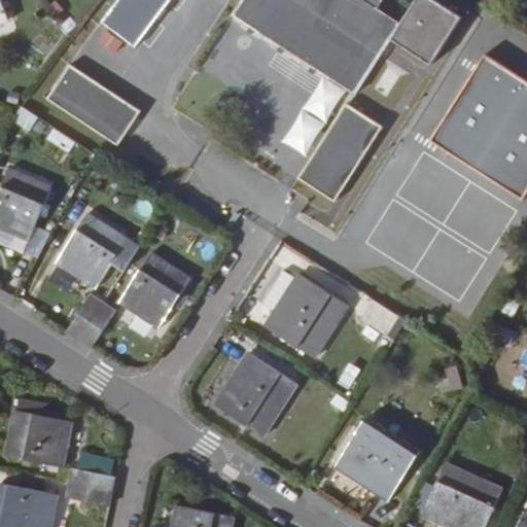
[(108,0),(97,19),(125,39),(150,0),(108,0)]
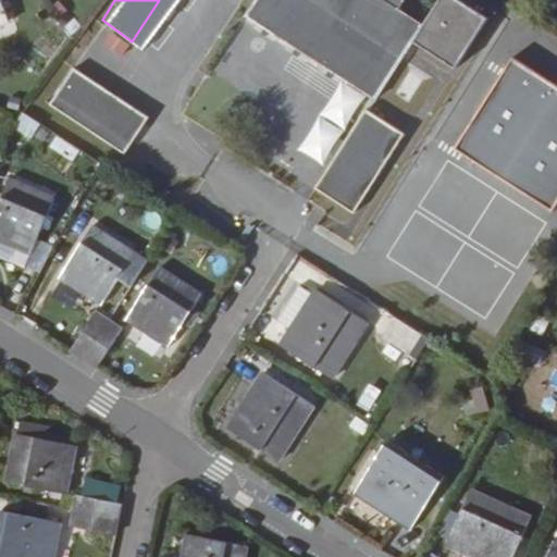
[(250,0),(240,15),(370,101),(409,44),(452,72),(484,22),(453,0),(437,0),(420,27),(378,0),(250,0)]
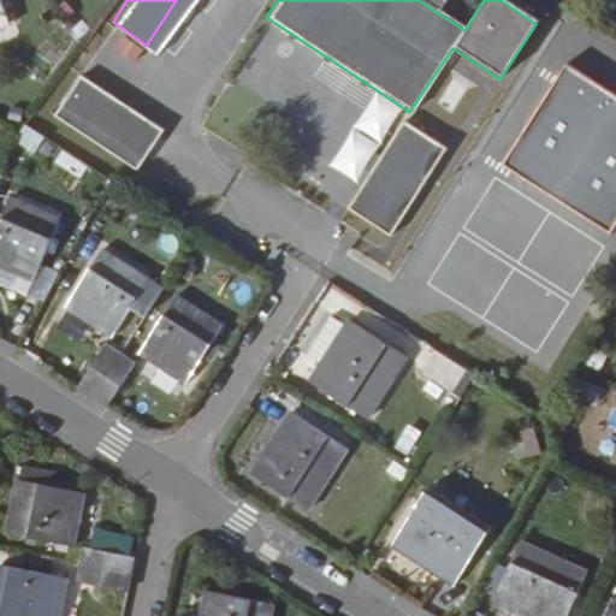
[(0,34),(12,30),(3,1),(0,1),(0,34)]
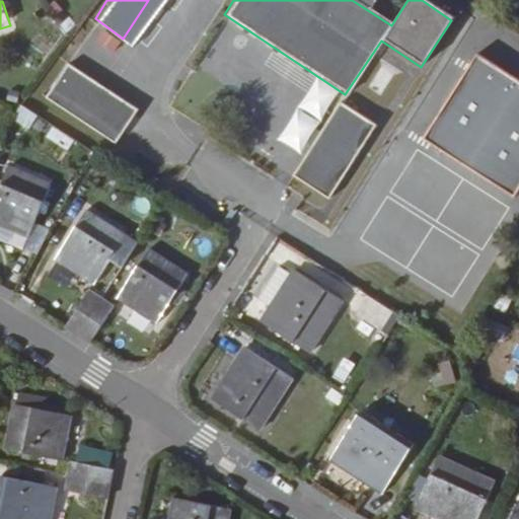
[(115,55),(124,43),(105,29),(96,41),(115,55)]
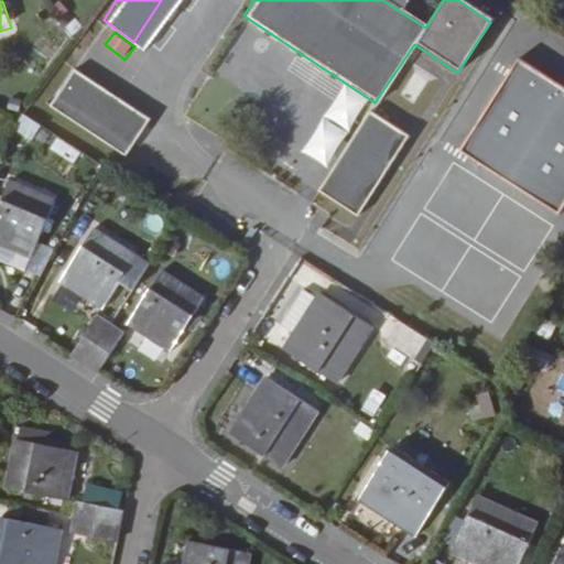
[(563,79),(522,53),(464,148),(563,209),(563,208),(563,79)]
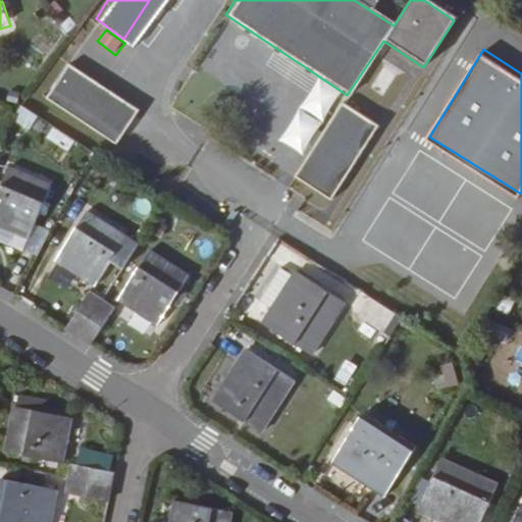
[(69,60),(47,94),(116,142),(140,108),(69,60)]
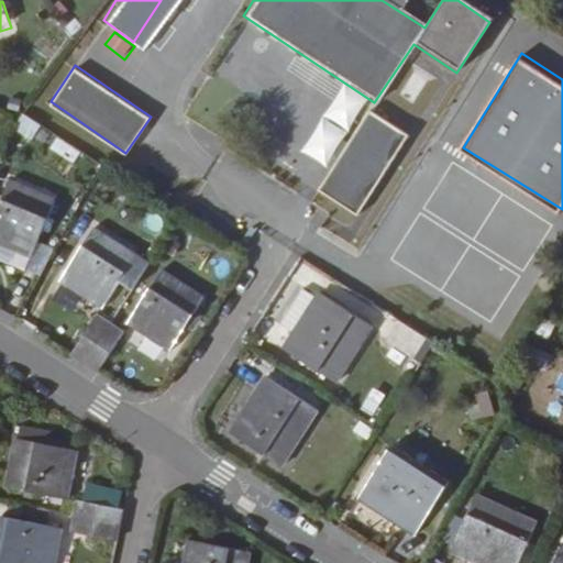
[(412,70),(399,96),(416,103),(429,78),(412,70)]
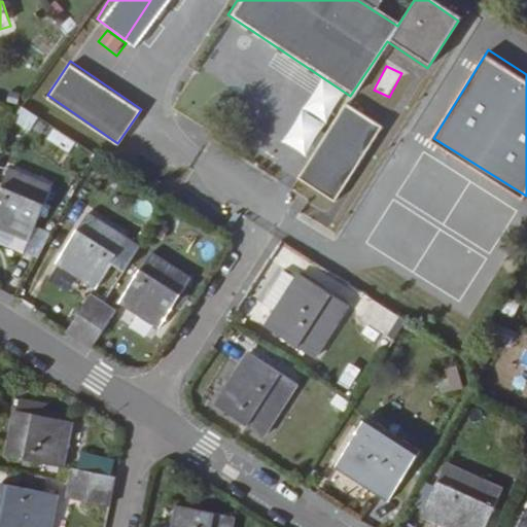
[(335,202),(383,130),(346,104),(325,134),(317,147),(297,177),(335,202)]
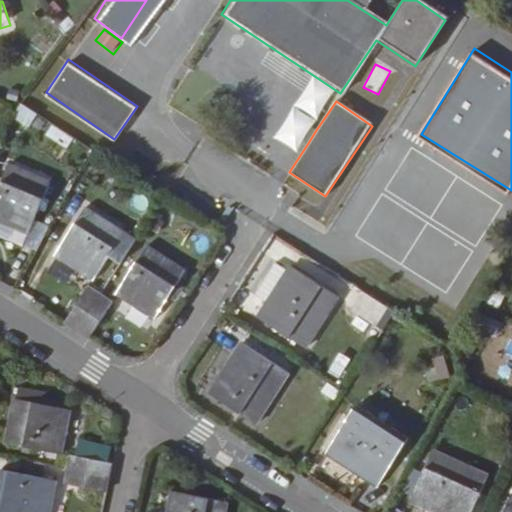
[(33,129),(37,111),(21,106),(17,124),(33,129)]
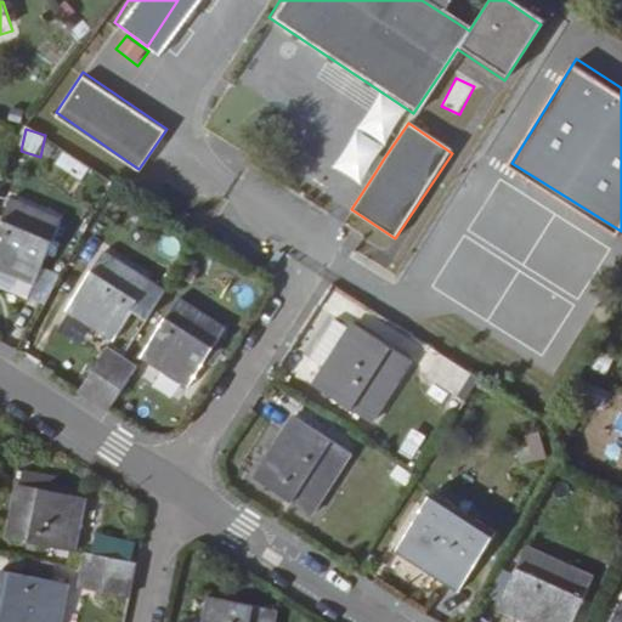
[(374,174),(384,158),(379,156),(369,170),(374,174)]
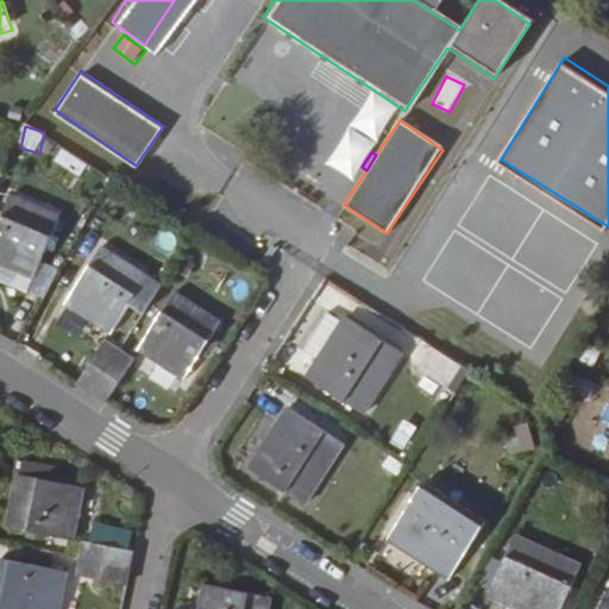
[(0,258),(35,275),(61,213),(10,192),(0,214),(0,258)]
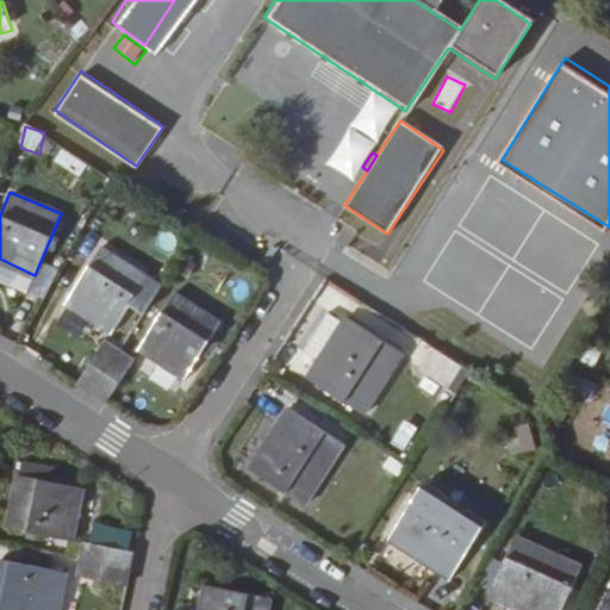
[(142,309),(156,287),(144,280),(143,277),(99,249),(66,300),(110,329),(129,302),(142,309)]
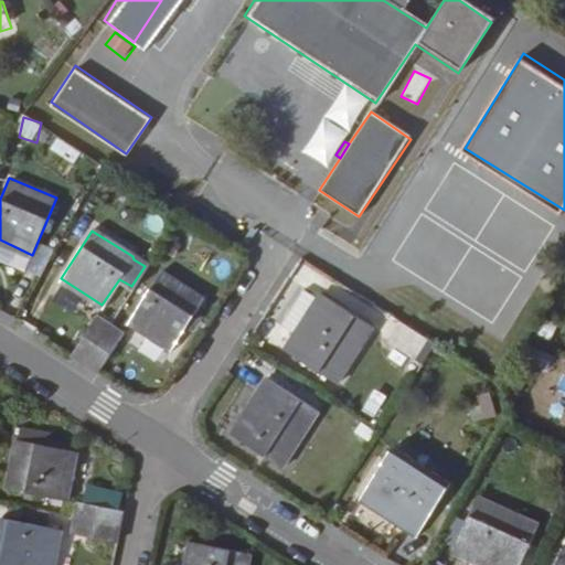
[(32,255),(0,240),(0,257),(25,269),(32,255)]
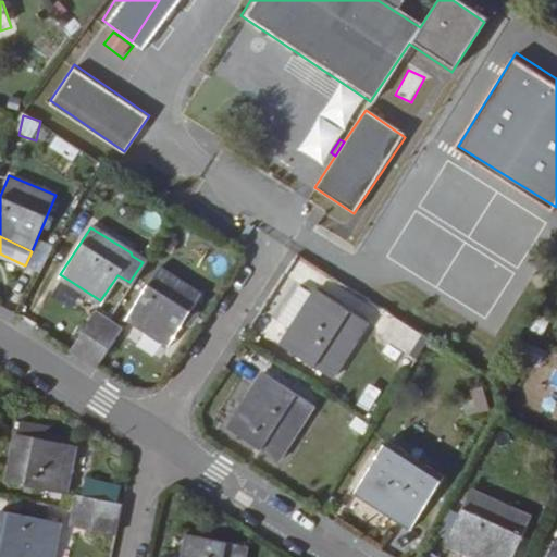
[(156,269),(125,316),(165,343),(197,296),(156,269)]
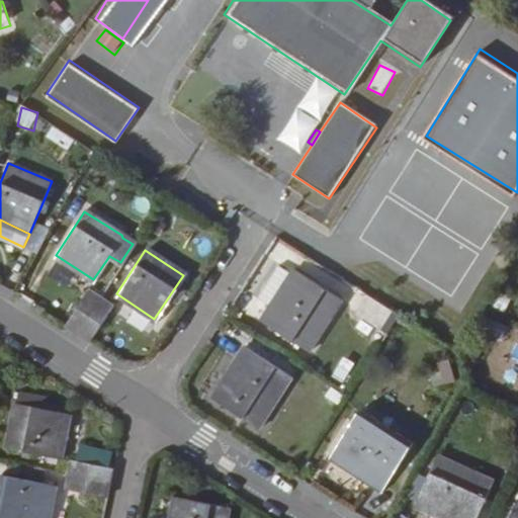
[(270,303),(291,270),(281,264),(260,295),(270,303)]
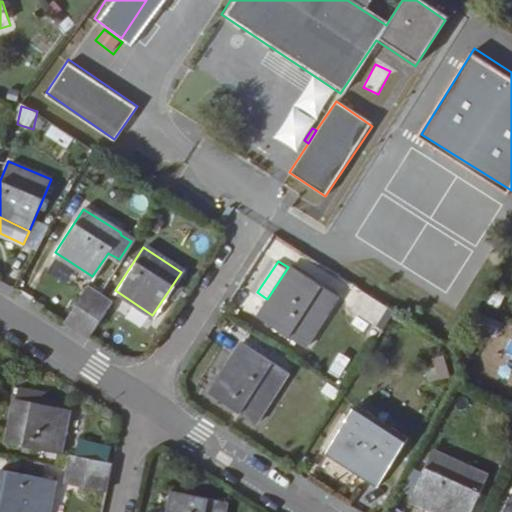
[(303,345),(336,295),(290,264),(288,267),(267,299),(257,315),(303,345)]
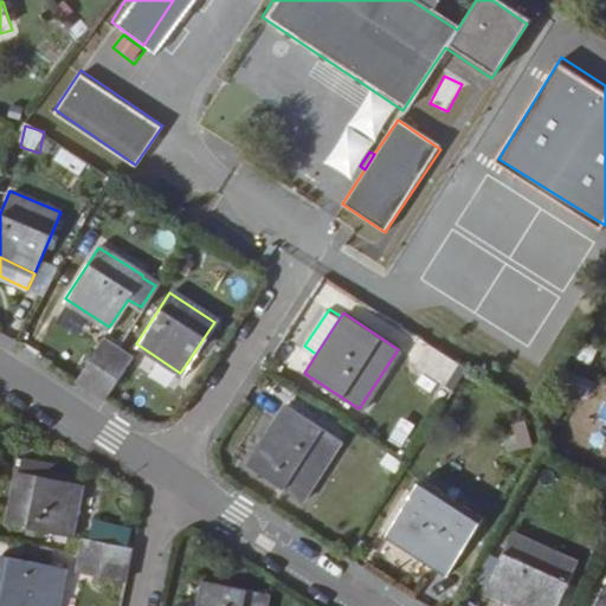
[(90,386),(116,346),(103,336),(77,378),(90,386)]
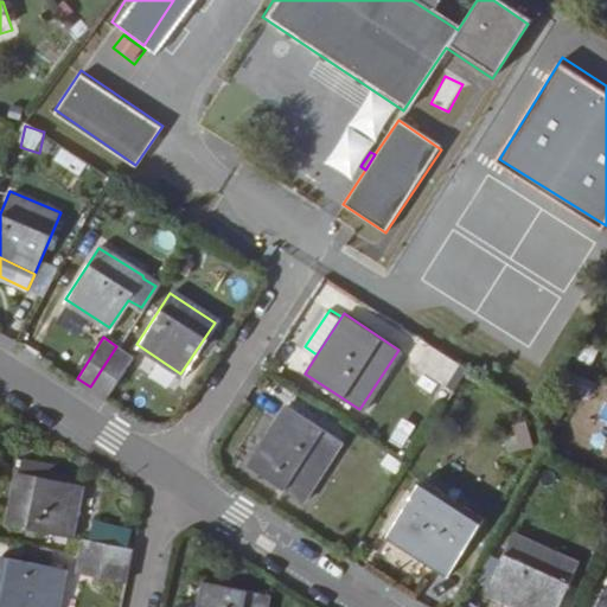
[(103,395),(129,355),(116,346),(90,387),(103,395)]
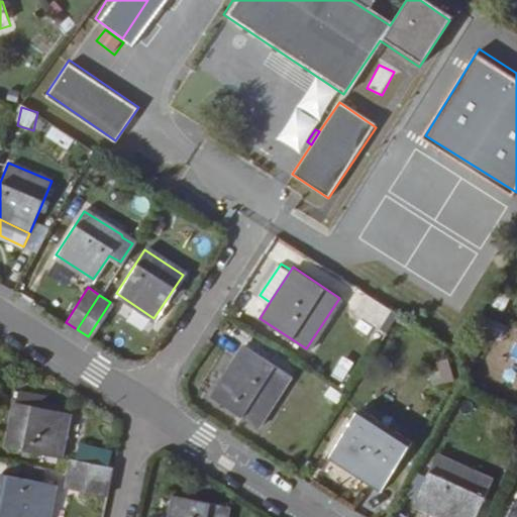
[(368,296),(355,315),(389,334),(400,314),(368,296)]
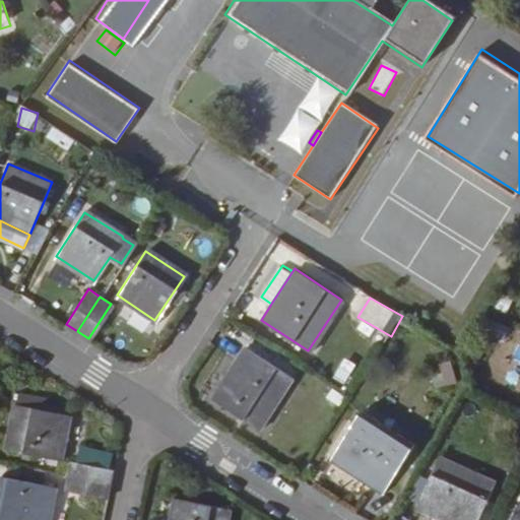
[(245,345),(210,397),(258,429),(291,377),(245,345)]
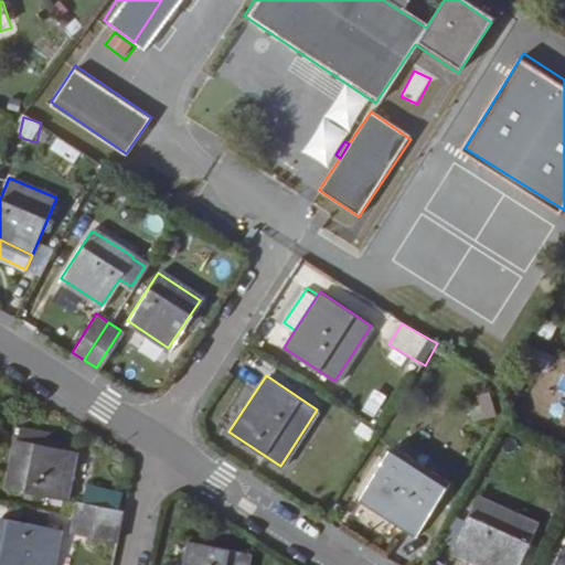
[(471,420),(497,418),(494,396),(470,398),(471,420)]
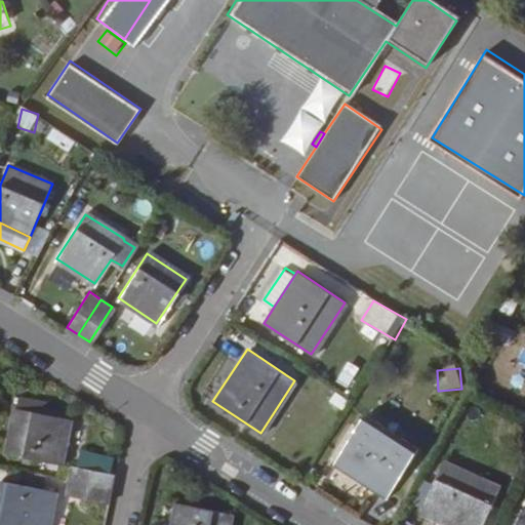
[(41,410),(43,399),(18,394),(16,405),(41,410)]
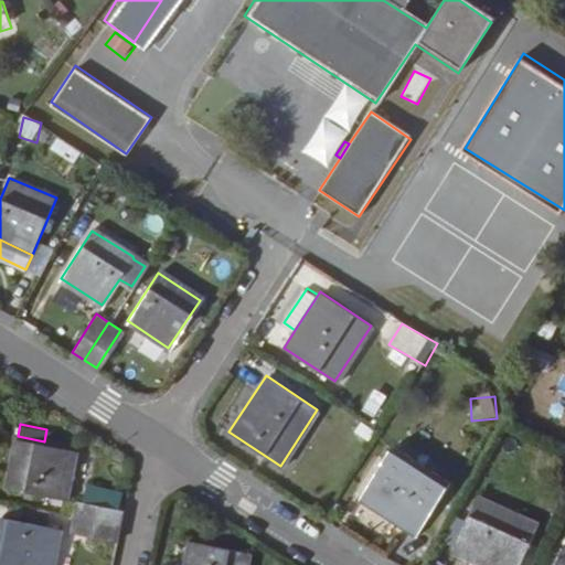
[(65,499),(76,448),(44,441),(18,436),(16,436),(4,487),(65,499)]
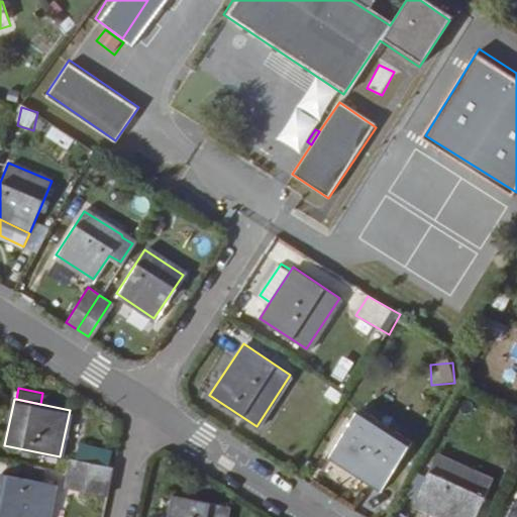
[(360,410),(329,457),(381,491),(411,443),(360,410)]
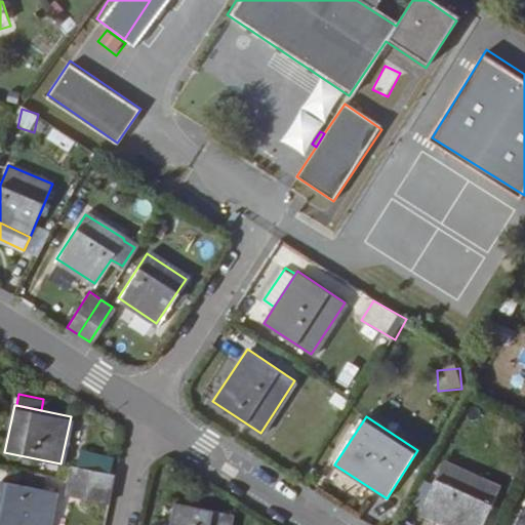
[(113,475),(115,462),(75,454),(72,467),(113,475)]
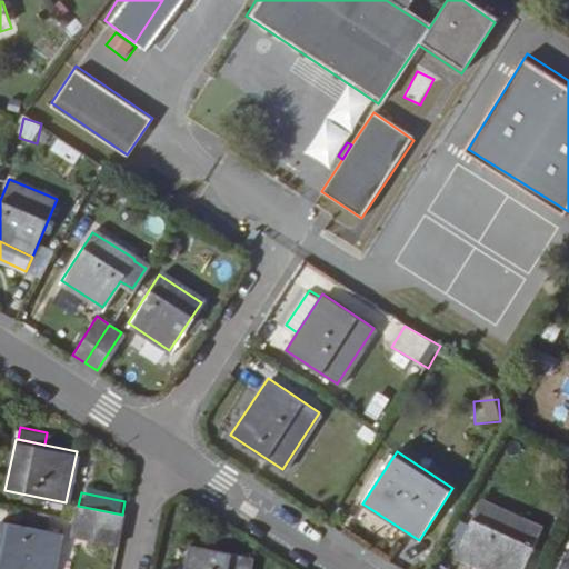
[(481,501),(456,558),(480,568),(523,568),(542,528),(481,501)]
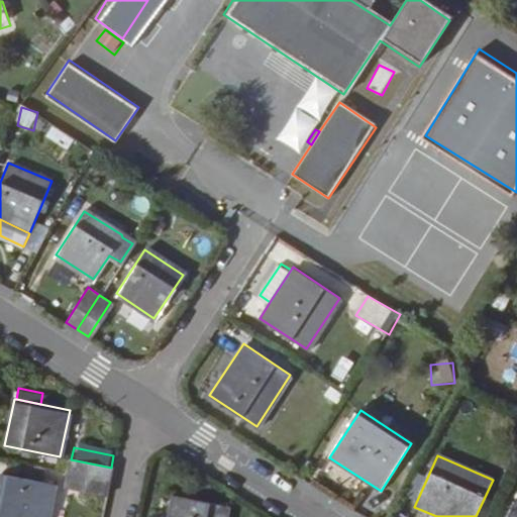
[(108,481),(111,468),(71,459),(68,473),(108,481)]
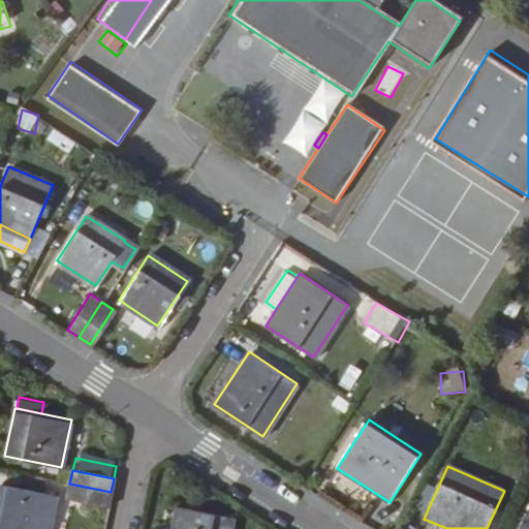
[(48,528),(56,494),(0,483),(0,528),(48,528)]
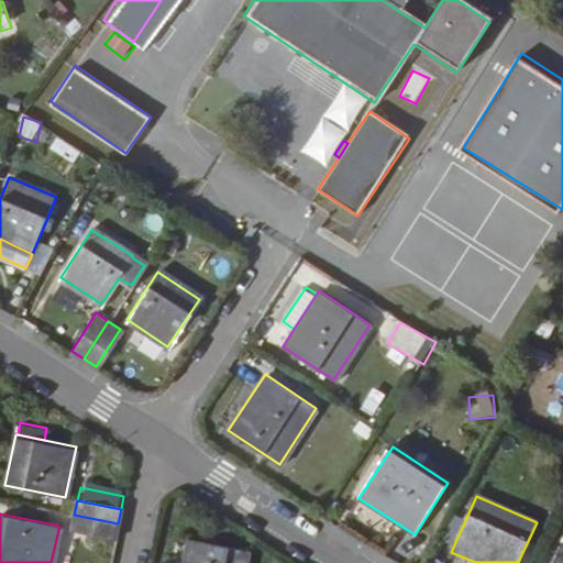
[(116,538),(118,523),(74,515),(70,528),(116,538)]
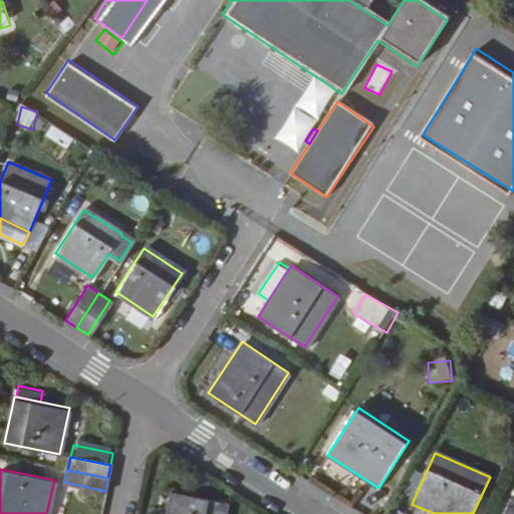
[(226,513),(228,504),(174,493),(169,513),(226,513)]
